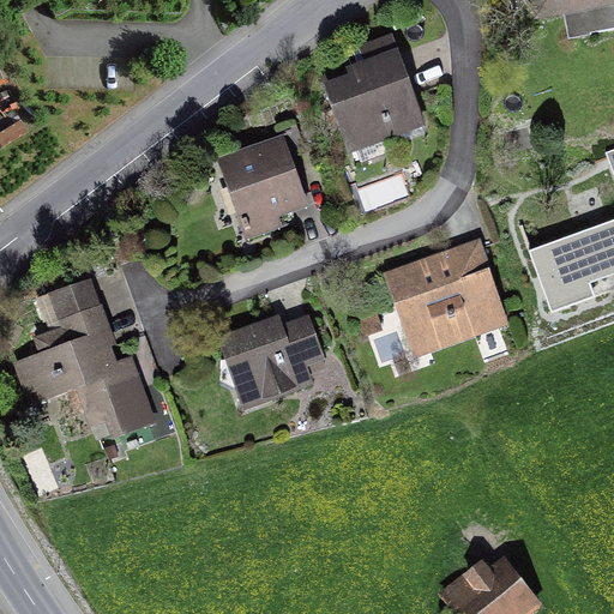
[(613,0),(530,0),(531,4),(551,0),(553,0),(557,19),(613,7),(613,0)]
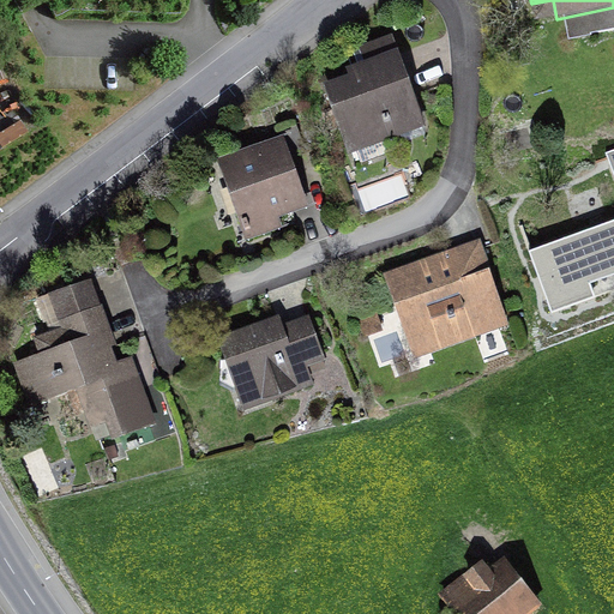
[(395,60),(325,86),(351,154),(421,127),(395,60)]
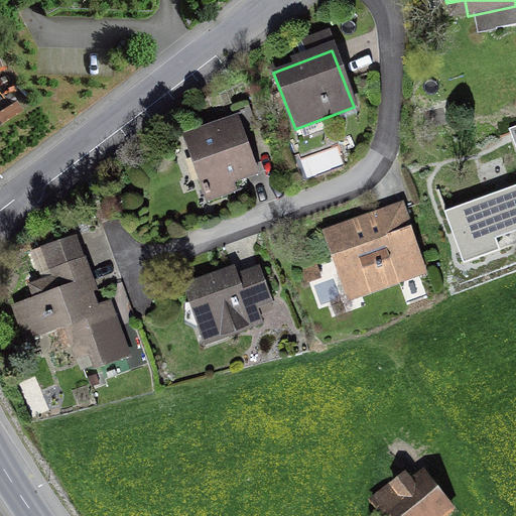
[(238,116),(182,135),(206,202),(238,190),(235,180),(257,172),(238,116)]
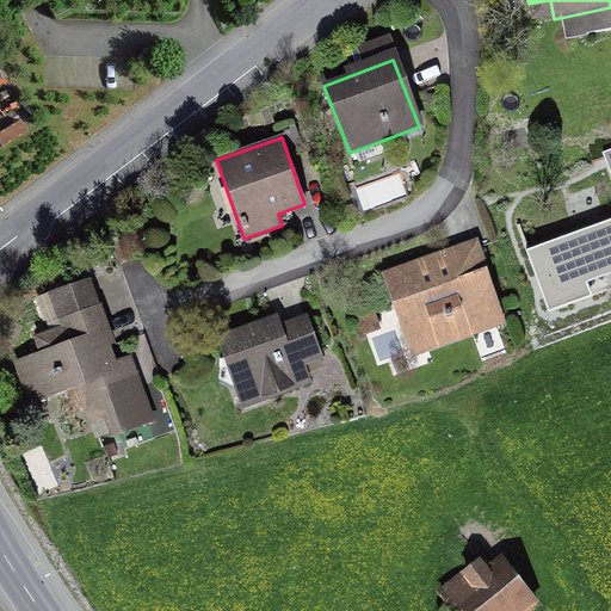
[(610,176),(610,220),(526,251),(549,313),(610,290),(610,150),(603,154),(610,176)]
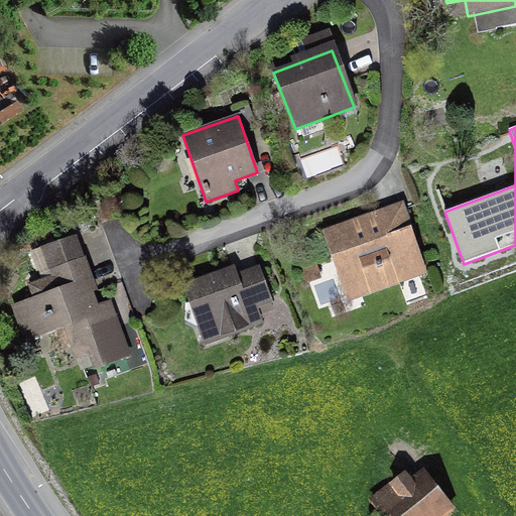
[(404,202),(323,230),(347,301),(429,273),(404,202)]
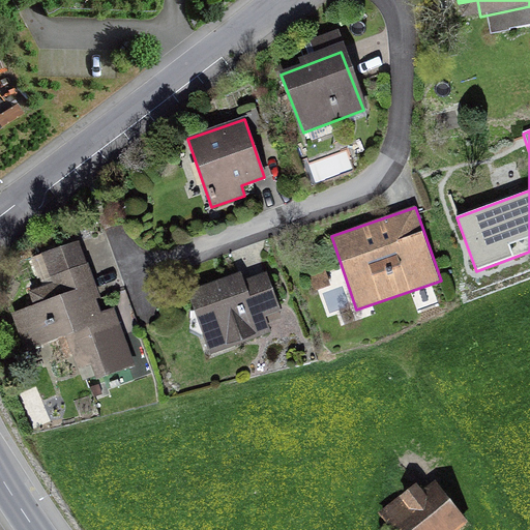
[(95,306),(77,254),(34,269),(45,298),(20,306),(37,358),(62,350),(76,386),(134,366),(111,301),(95,306)]
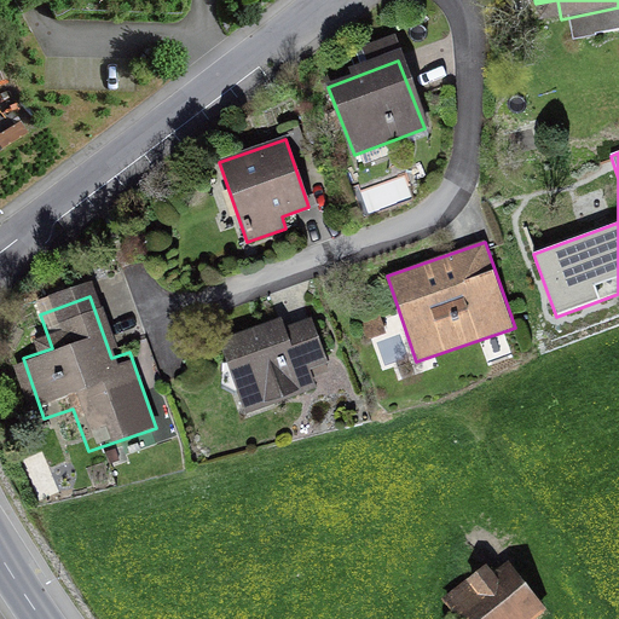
[(284,317),(220,340),(246,412),(335,381),(312,317),(288,325),(284,317)]
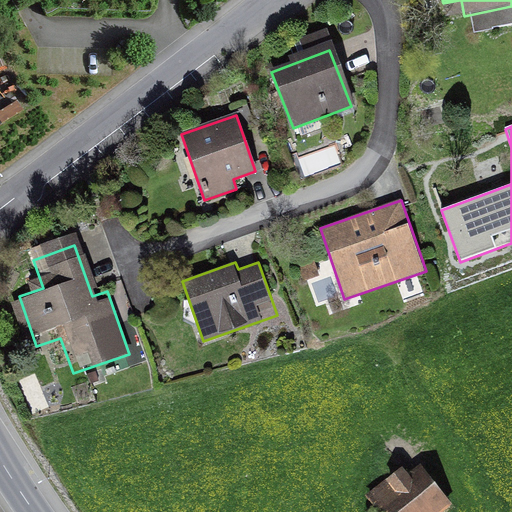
[(420,465),(371,503),(377,511),(442,511),(451,506),(420,465)]
